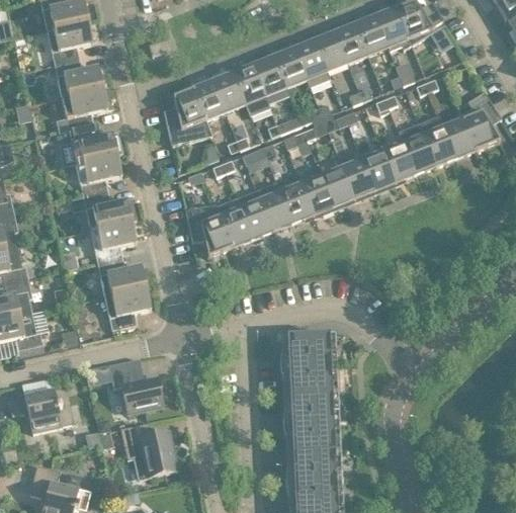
[(41,0),(44,8),(48,7),(52,28),(89,20),(84,0),(79,0),(68,2),(67,0),(41,0)]
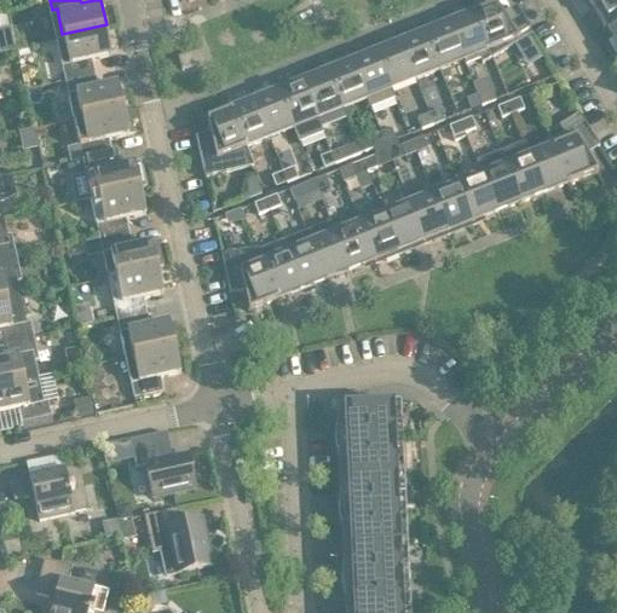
[(488,46),(491,53),(532,28),(517,4),(505,11),(499,0),(494,0),(474,7),(489,45),(488,46)]
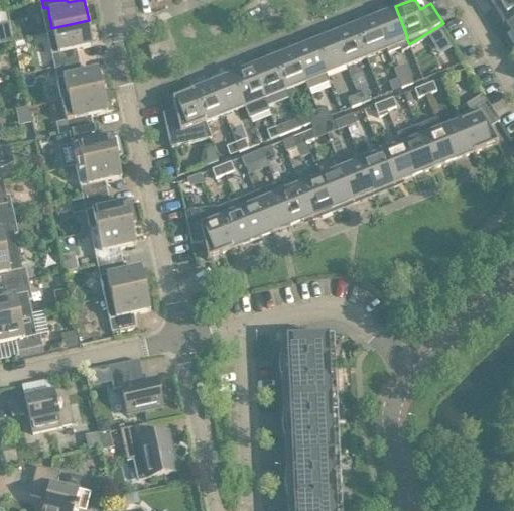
[(500,0),(496,3),(508,22),(513,18),(513,0),(500,0)]
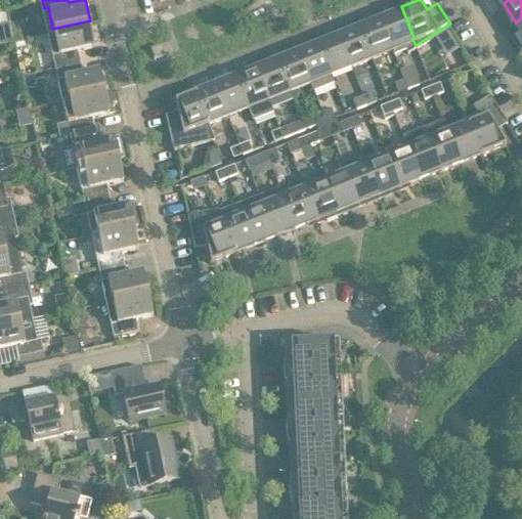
[(393,46),(412,39),(414,38),(401,6),(381,14),(393,46)]
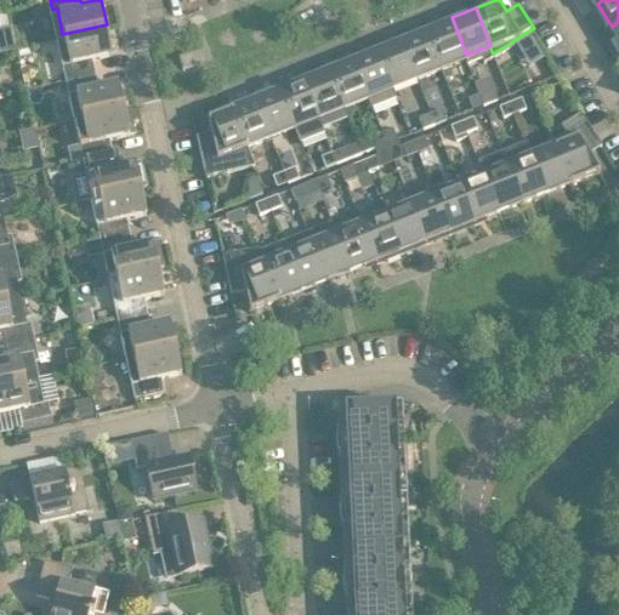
[(442,64),(466,55),(452,17),(427,27),(442,64)]
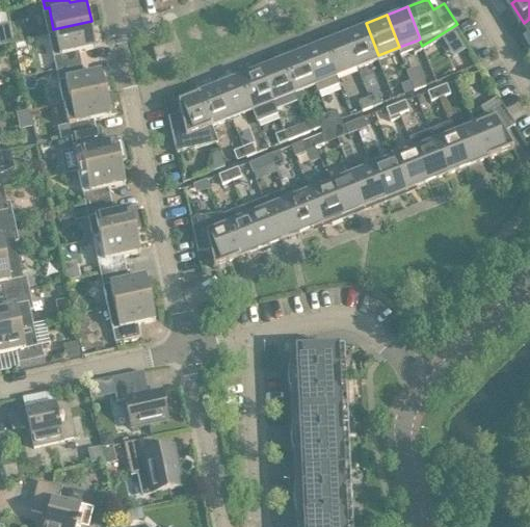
[(53,29),(50,30),(57,64),(82,58),(80,47),(97,44),(91,21),(53,29)]
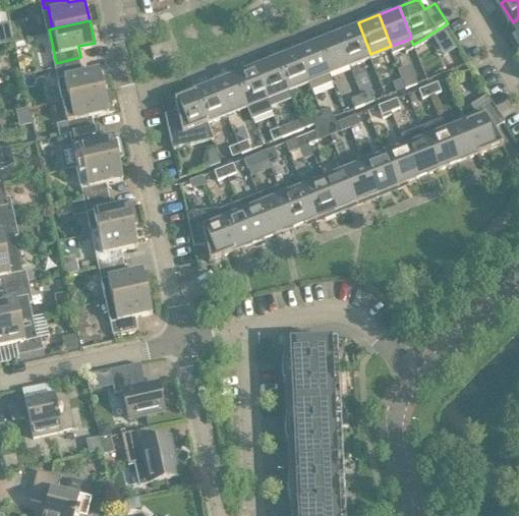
[(350,62),(370,54),(358,22),(338,31),(350,62)]
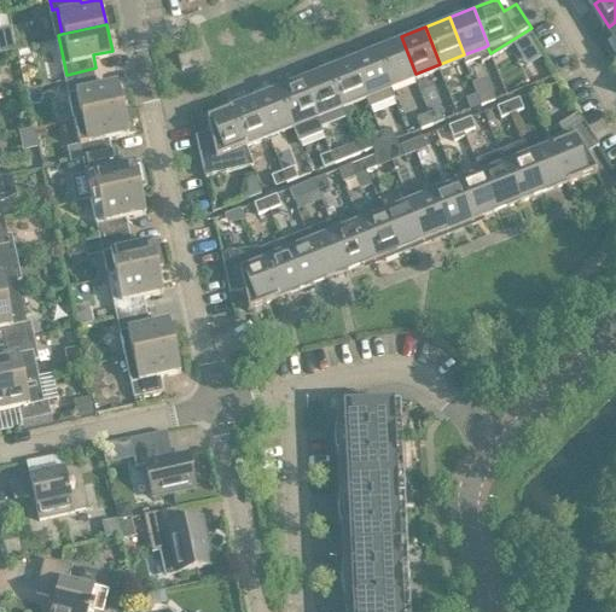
[(391,83),(416,74),(401,36),(377,46),(391,83)]
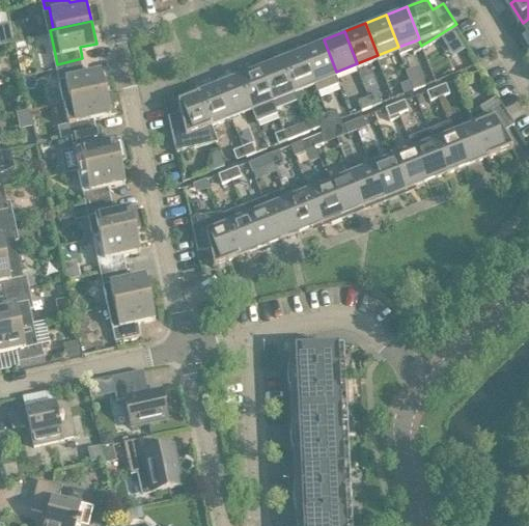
[(339,80),(336,72),(324,39),(303,48),(315,80),(318,88),(339,80)]
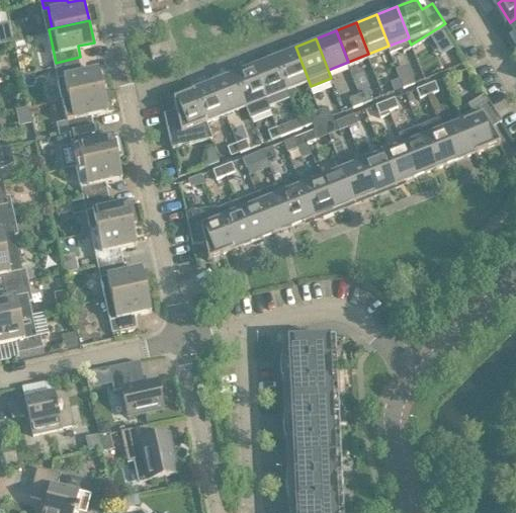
[(151,44),(153,53),(163,51),(160,41),(151,44)]
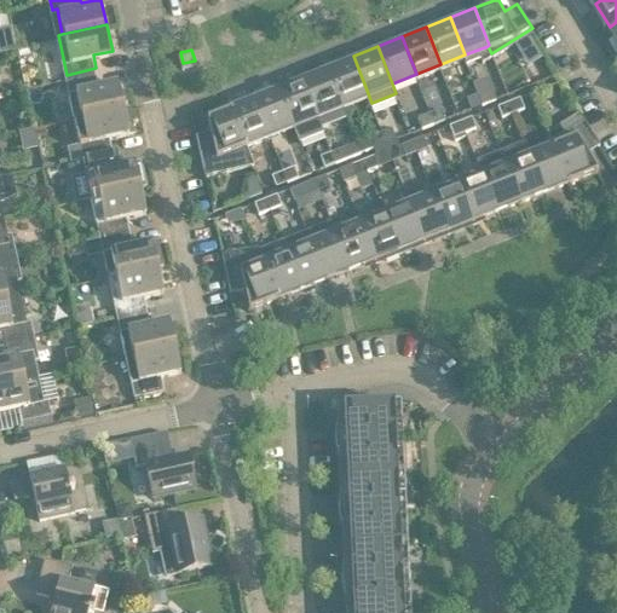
[(344,103),(368,93),(353,56),(328,65),(344,103)]
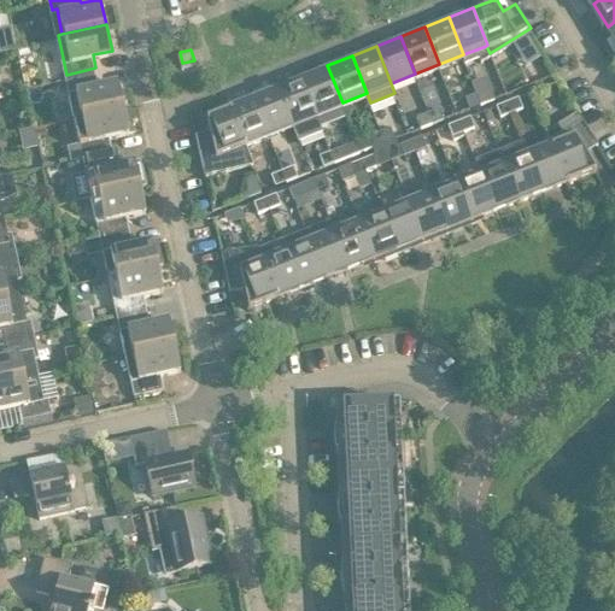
[(327,65),(303,75),(318,112),(322,123),(346,113),(343,103),(327,65)]
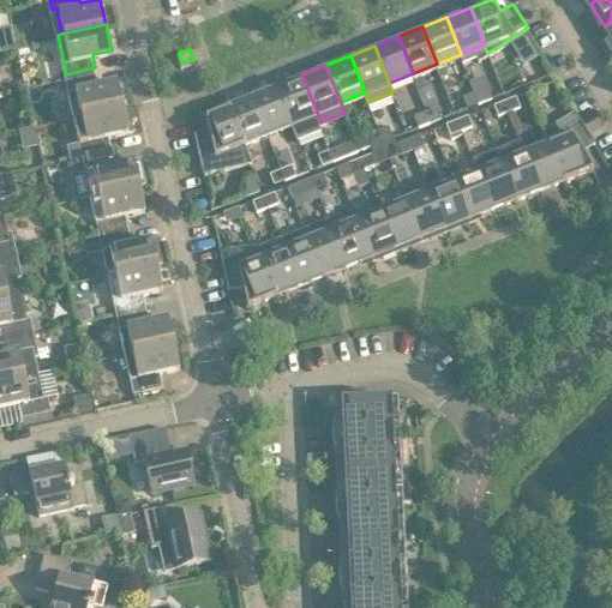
[(75,114),(79,113),(123,103),(118,77),(99,82),(95,67),(66,74),(75,114)]
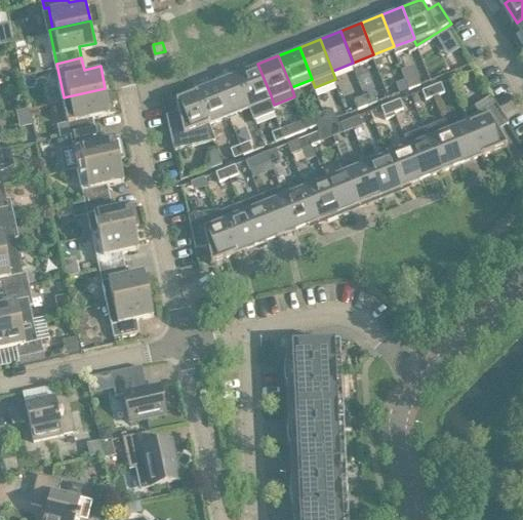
[(250,104),(271,95),(257,64),(237,72),(250,104)]
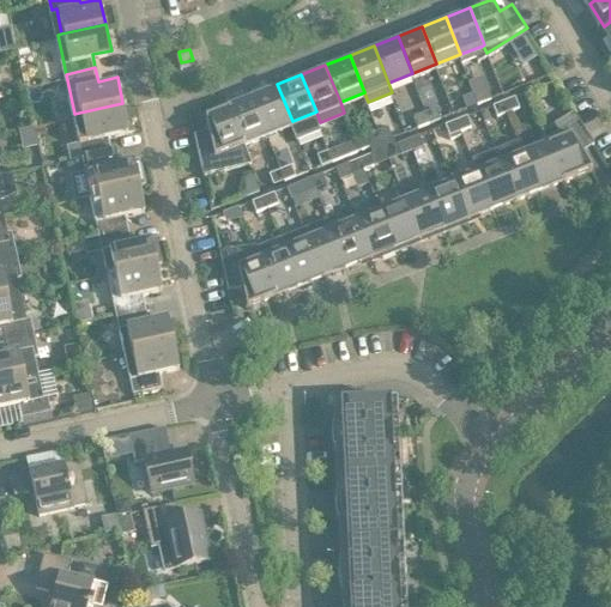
[(473,87),(478,98),(489,95),(485,83),(473,87)]
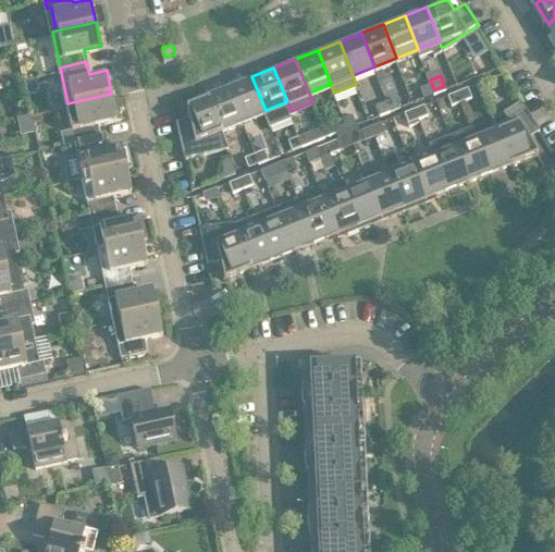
[(244,119),(266,110),(251,76),(230,85),(244,119)]
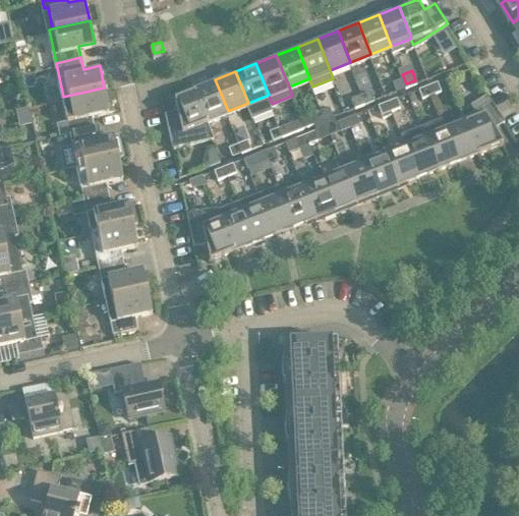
[(406,83),(402,74),(393,78),(397,88),(406,83)]
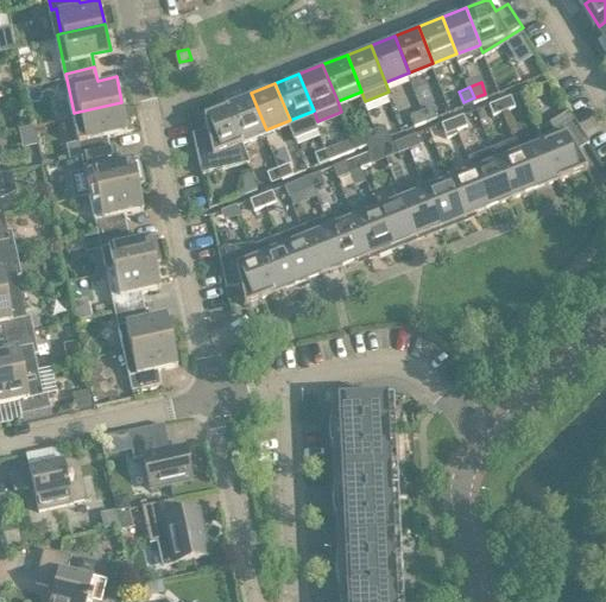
[(500,95),(505,106),(516,101),(511,90),(500,95)]
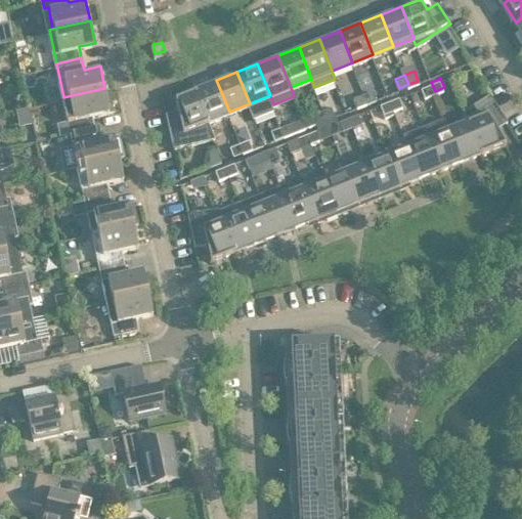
[(209,120),(229,112),(216,80),(196,88),(209,120)]
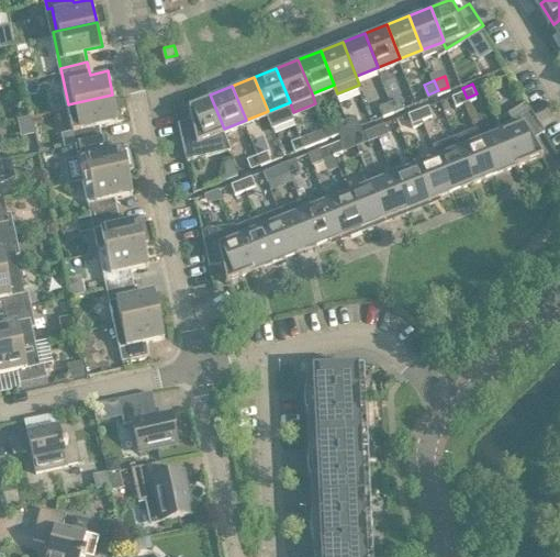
[(467,98),(462,88),(452,92),(457,102),(467,98)]
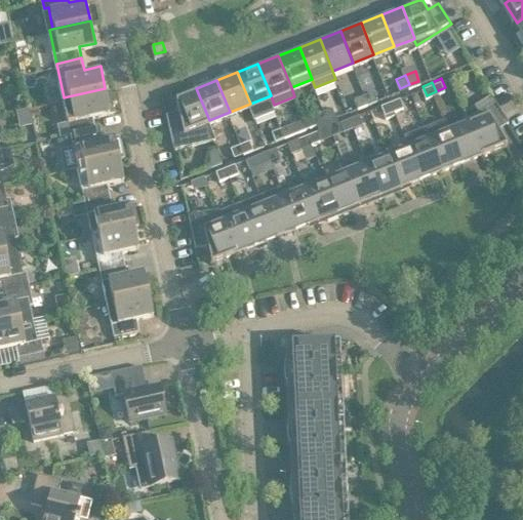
[(364,91),(368,101),(377,97),(373,87),(364,91)]
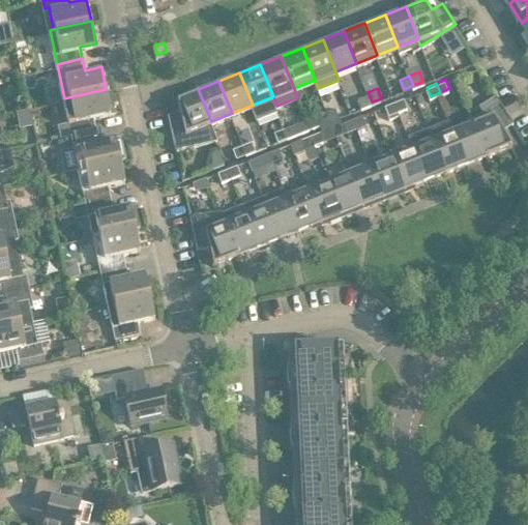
[(71,133),(97,126),(94,115),(111,111),(106,89),(68,97),(72,119),(68,119),(71,133)]
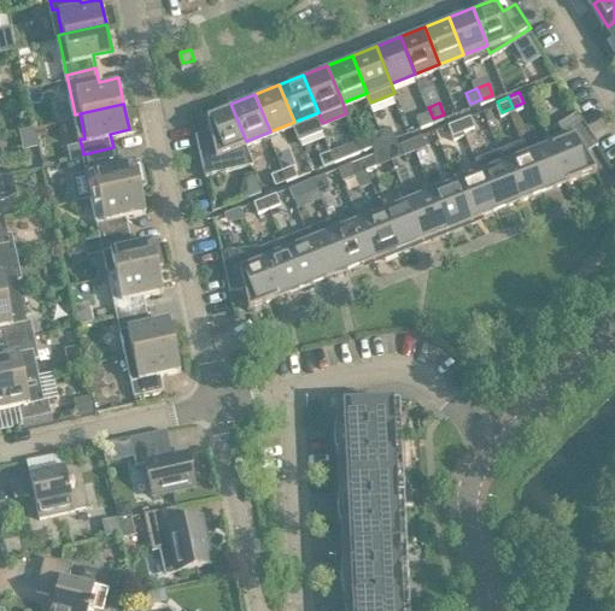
[(211,128),(197,130),(205,171),(255,160),(246,141),(230,104),(208,113),(211,128)]
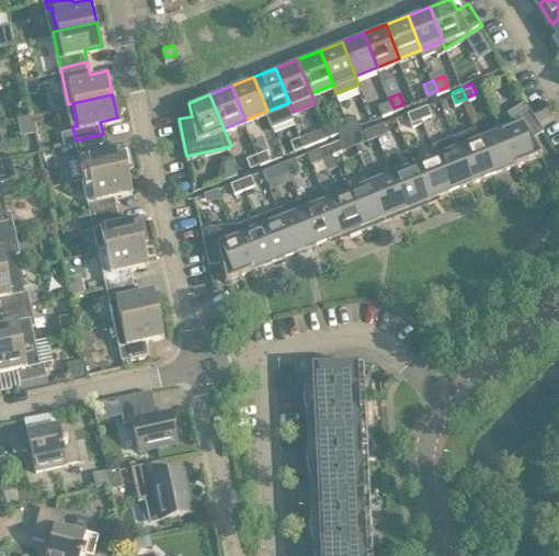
[(394,108),(389,98),(379,102),(384,112),(394,108)]
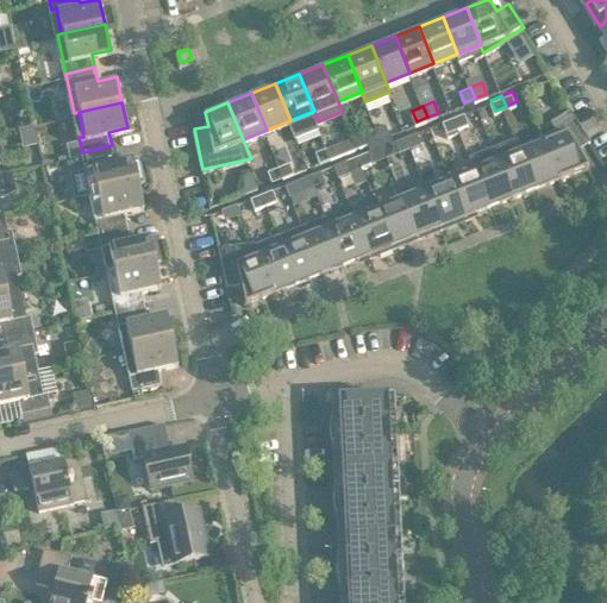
[(590,138),(576,114),(570,106),(552,117),(557,125),(543,133),(545,138),(561,175),(589,163),(579,146),(590,138)]
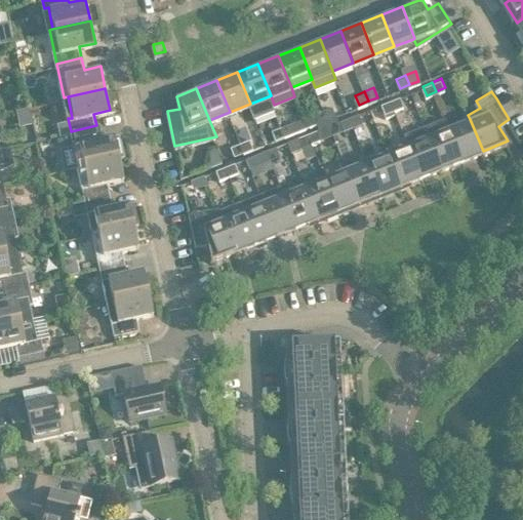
[(400,94),(391,98),(395,108),(404,104),(400,94)]
